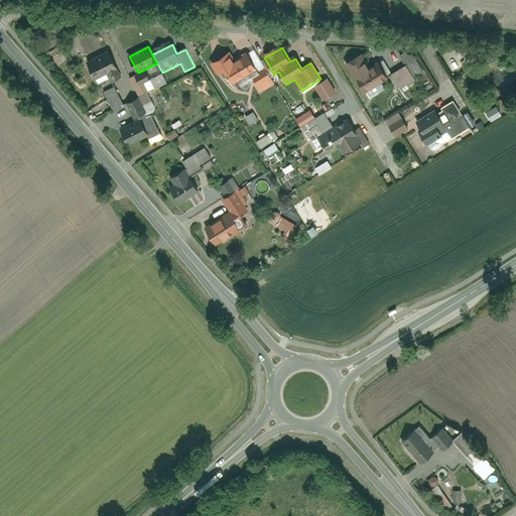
[(406,68),(392,77),(401,92),(416,82),(415,80),(425,74),(413,55),(410,57),(407,52),(399,57),(406,68)]
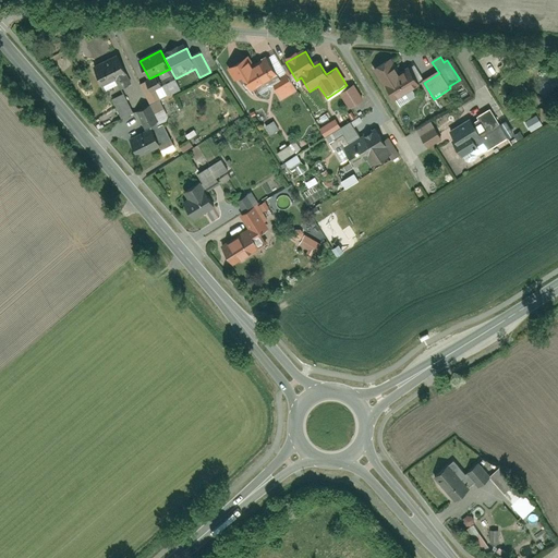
[(96,68),(105,86),(117,81),(121,91),(130,87),(125,77),(128,76),(120,58),(96,68)]
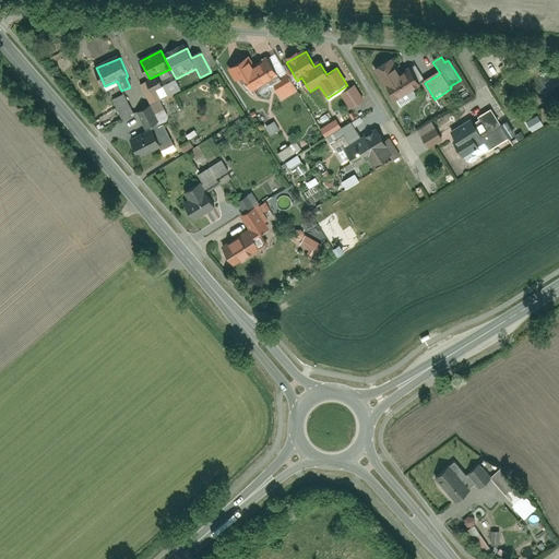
[(244,79),(252,94),(259,90),(262,95),(276,86),(272,81),(280,76),(269,60),(256,68),(251,62),(245,67),(242,62),(228,71),(236,83),(244,79)]
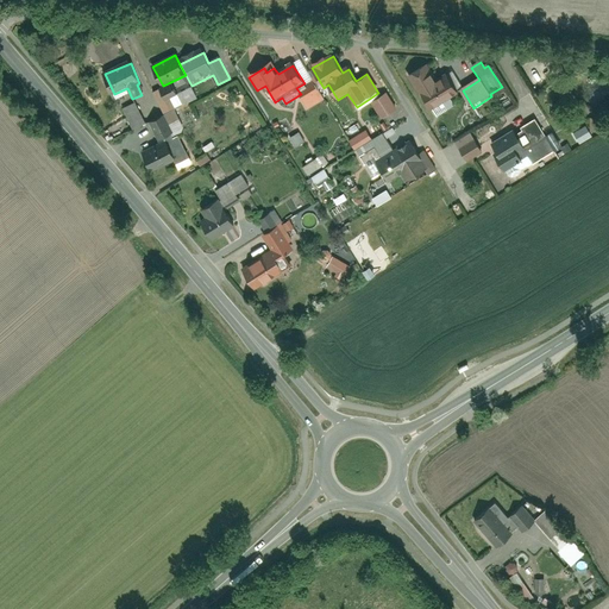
[(432,111),(433,111),(438,118),(456,107),(451,99),(459,94),(447,75),(437,82),(426,66),(408,76),(422,101),(425,99),(432,111)]
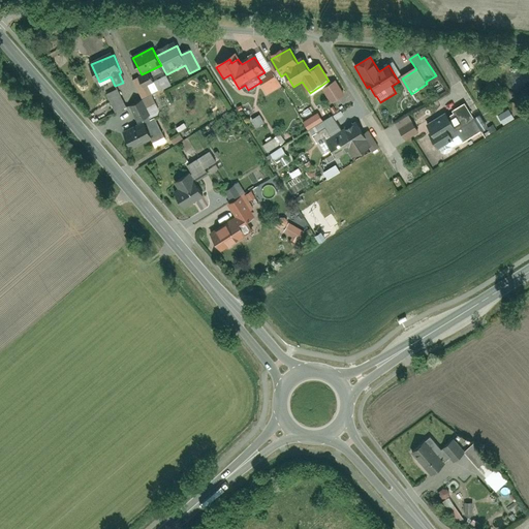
[(258,85),(267,98),(282,88),(274,75),(258,85)]
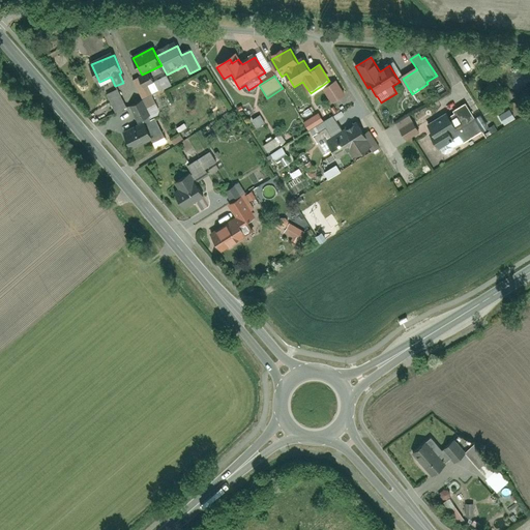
[(168,77),(154,83),(152,79),(142,83),(140,79),(134,82),(141,96),(145,94),(147,98),(172,86),(168,77)]
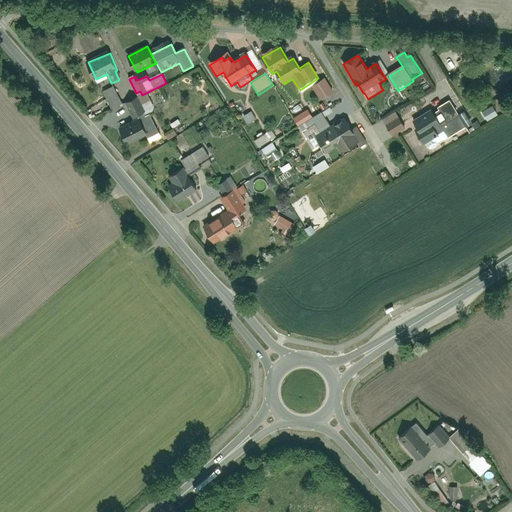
[(326,78),(313,87),(322,101),(335,92),(326,78)]
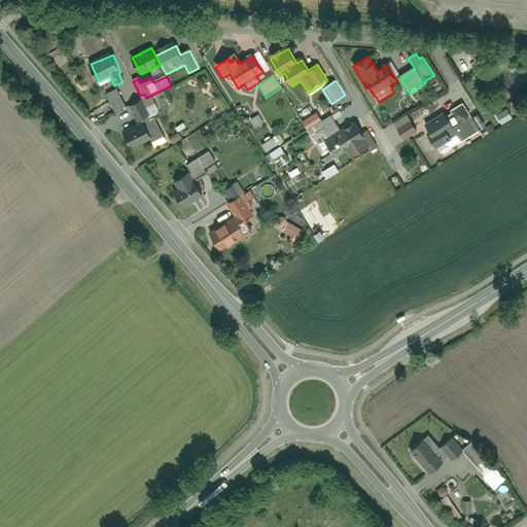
[(131,108),(138,125),(150,119),(142,101),(132,106),(124,89),(110,95),(119,113),(131,108)]
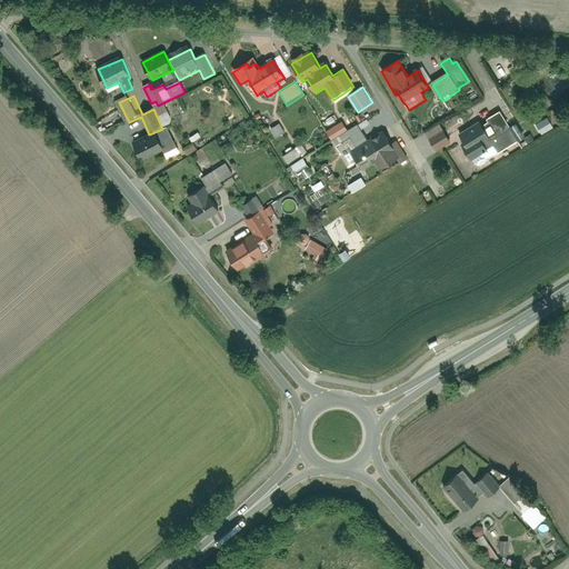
[(566,112),(552,112),(552,125),(565,125),(566,112)]
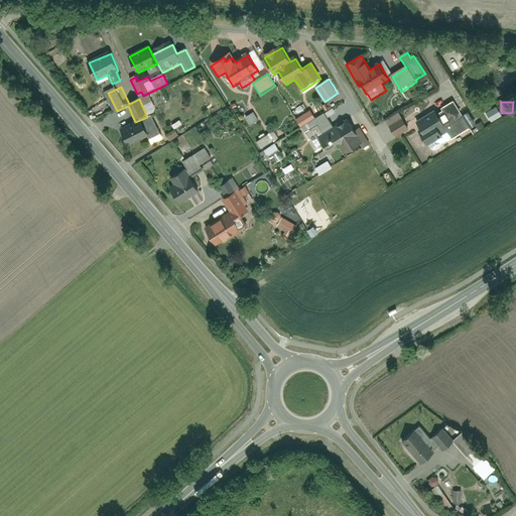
[(435,111),(417,122),(424,134),(422,136),(428,146),(442,138),(446,144),(471,129),(454,103),(436,113),(435,111)]
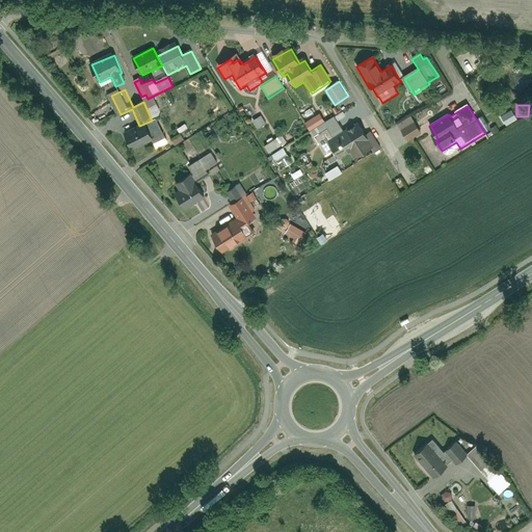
[(306,124),(310,131),(311,131),(325,122),(321,114),(306,124)]
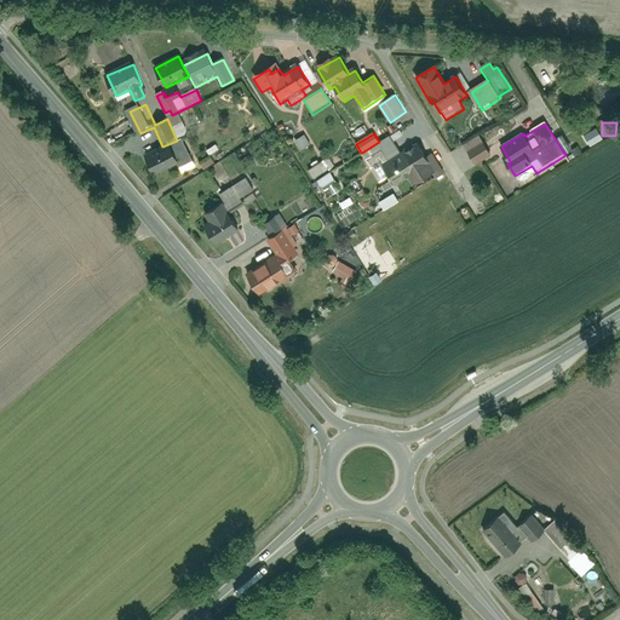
[(362,153),(373,170),(383,162),(401,151),(390,135),(379,142),(362,153)]
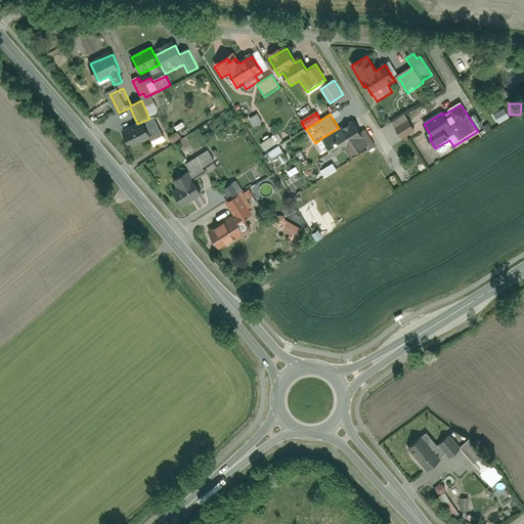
[(393,123),(403,141),(417,134),(405,115),(393,123)]
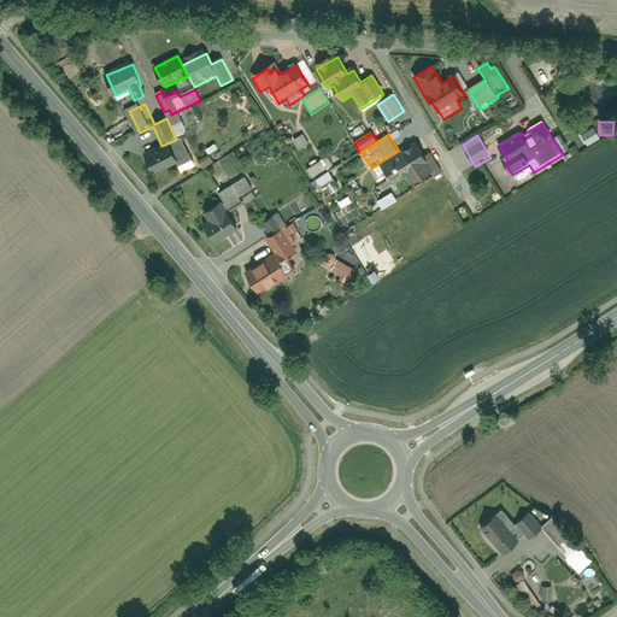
[(303,136),(294,142),(301,152),(310,145),(303,136)]
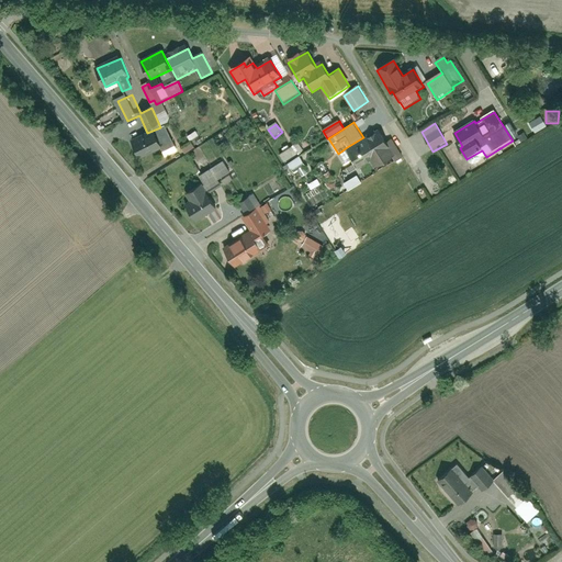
[(134,143),(142,159),(163,149),(166,158),(178,153),(167,127),(134,143)]
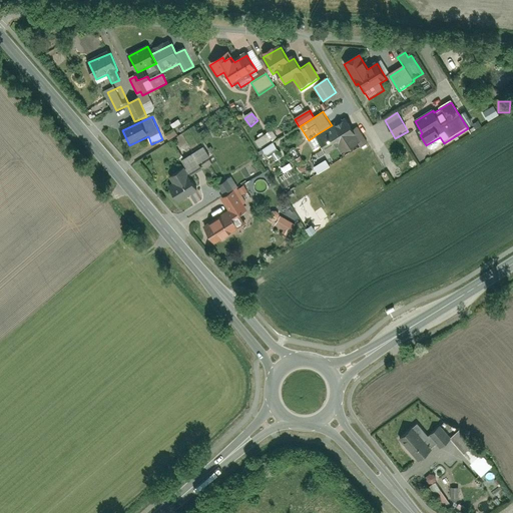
[(338,148),(342,155),(361,143),(345,117),(332,125),(317,134),(329,154),(338,148)]
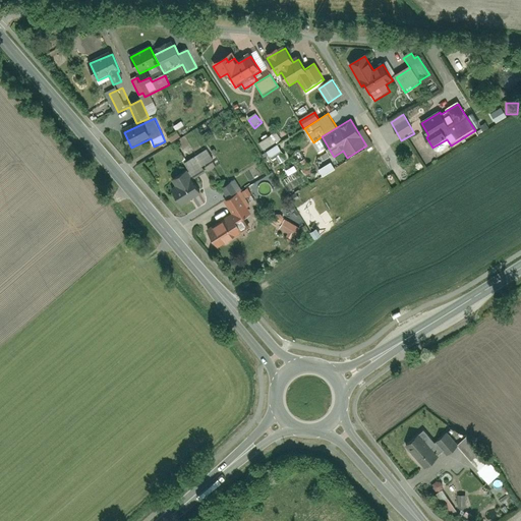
[(485,124),(480,128),(484,133),(489,130),(485,124)]
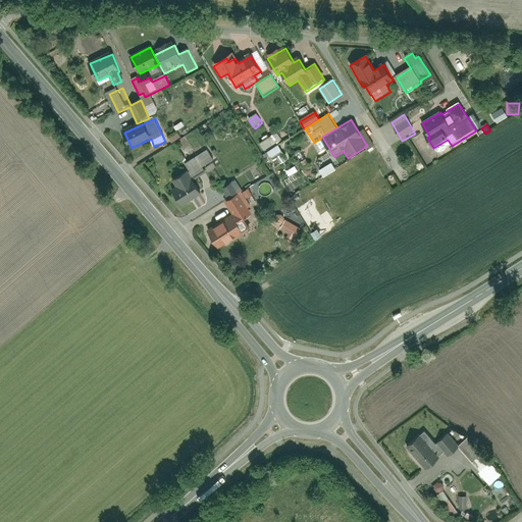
[(260,145),(265,153),(282,141),(277,133),(260,145)]
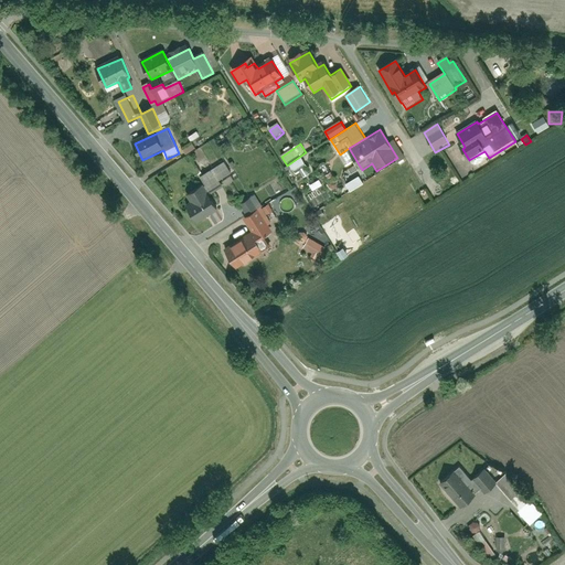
[(183,150),(187,156),(195,151),(193,146),(183,150)]
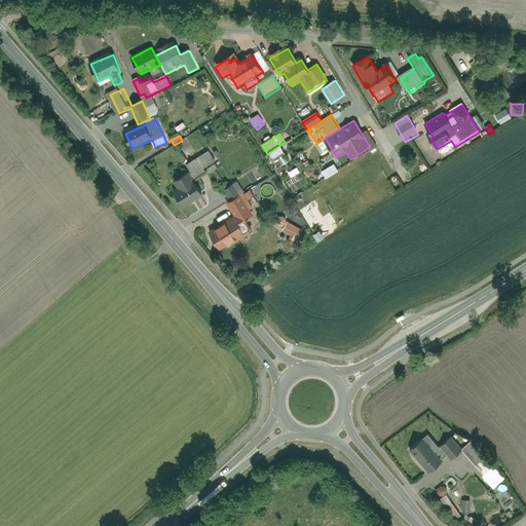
[(208,175),(203,168),(215,161),(209,152),(190,164),(200,180),(208,175)]
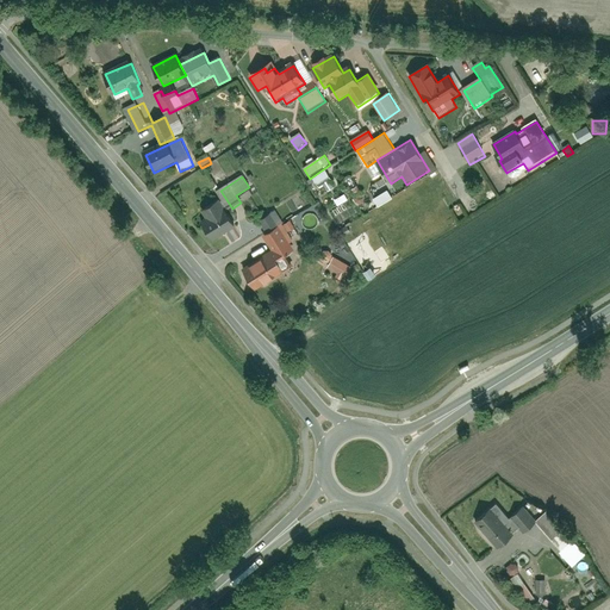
[(375,203),(380,209),(390,201),(386,195),(375,203)]
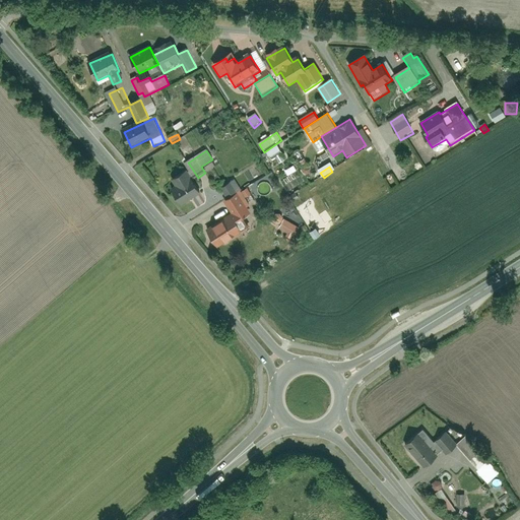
[(173,181),(177,188),(174,190),(184,205),(201,194),(187,172),(173,181)]
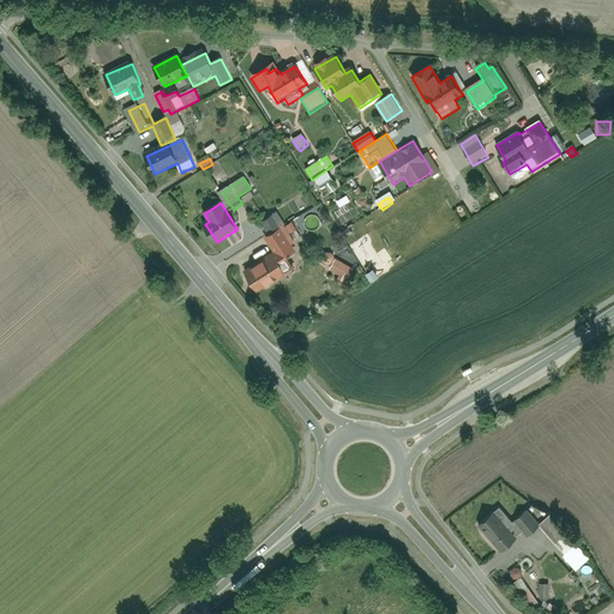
[(275,216),(262,223),(270,236),(282,228),(275,216)]
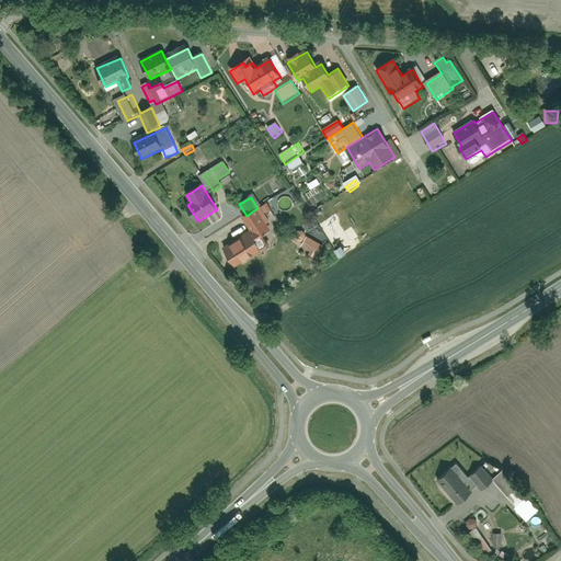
[(262,207),(266,215),(272,213),(267,204),(262,207)]
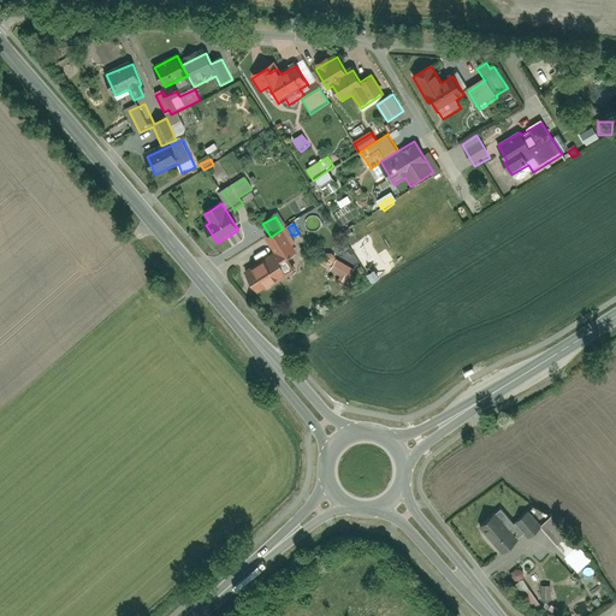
[(271,237),(266,240),(276,256),(246,274),(259,295),(295,272),(288,260),(298,253),(283,229),(271,237)]
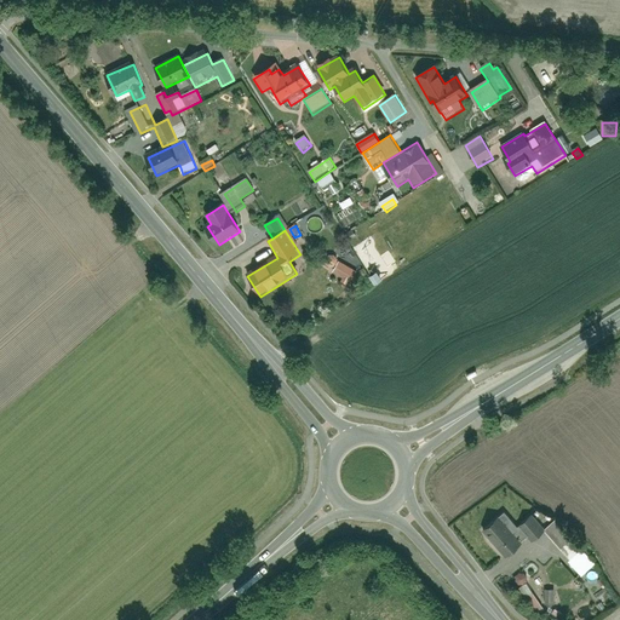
[(346,236),(350,244),(357,239),(352,233),(346,236)]
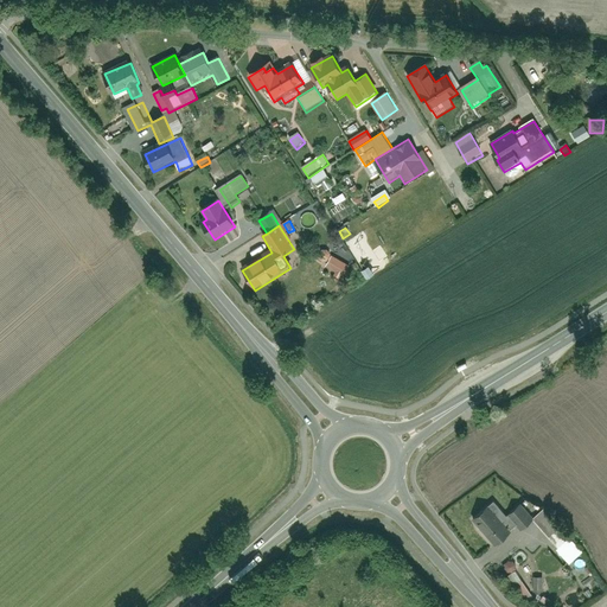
[(332,257),(326,269),(344,278),(350,267),(332,257)]
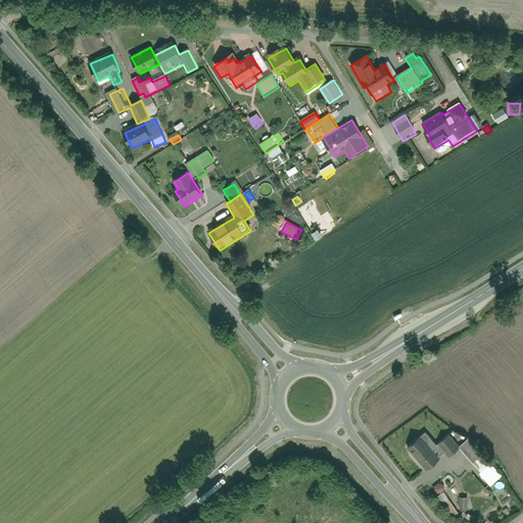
[(320,230),(312,235),(317,242),(324,237),(320,230)]
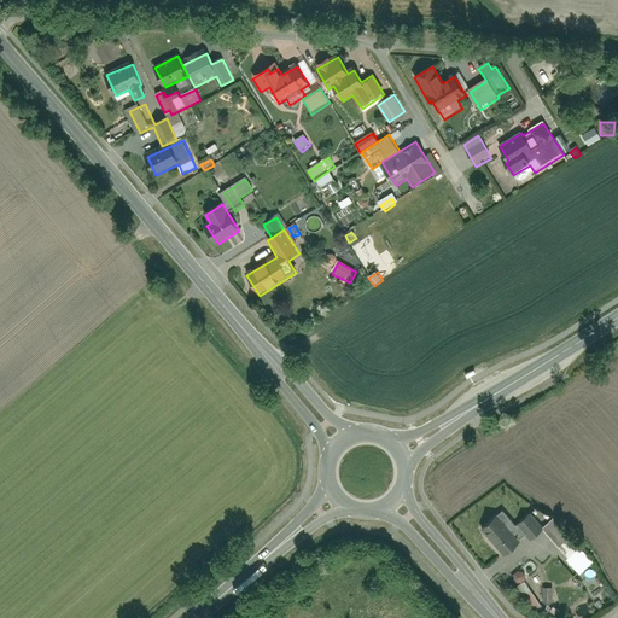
[(502,509),(481,529),(505,555),(526,536),(502,509)]
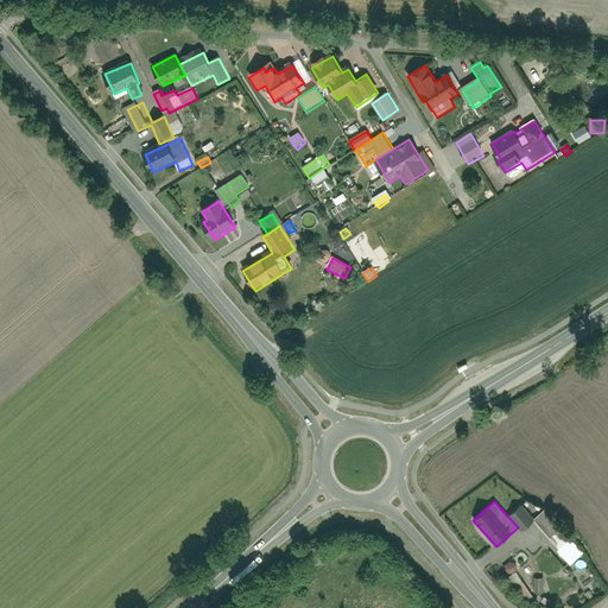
[(534,520),(523,506),(511,517),(523,530),(534,520)]
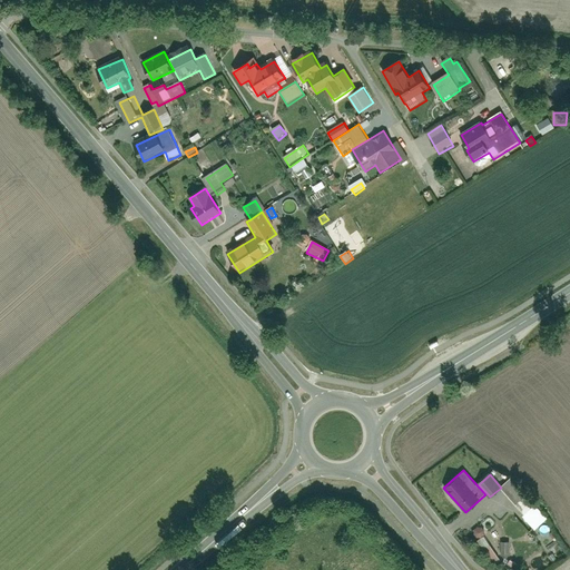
[(516,477),(502,489),(526,514),(539,502),(516,477)]
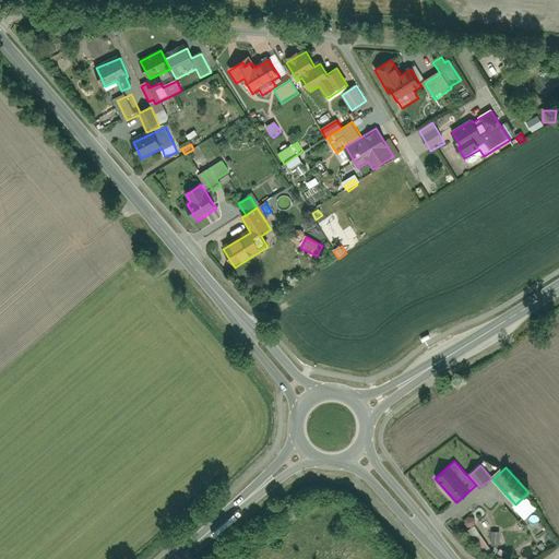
[(491,532),(491,547),(501,547),(502,533),(491,532)]
